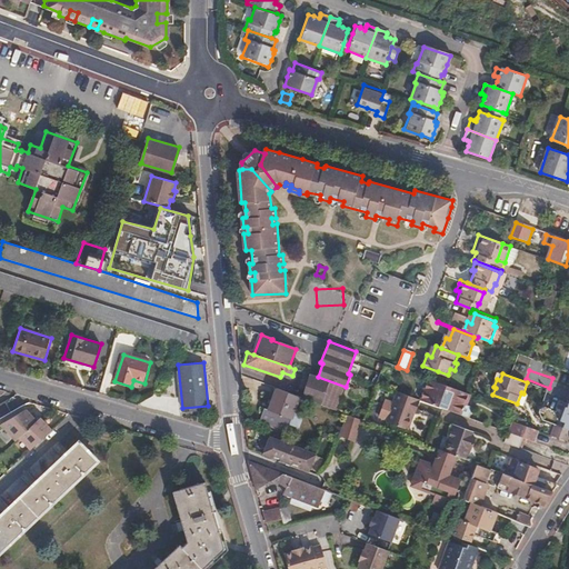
[(337,410),(346,387),(318,377),(311,375),(302,397),(332,408),(337,410)]
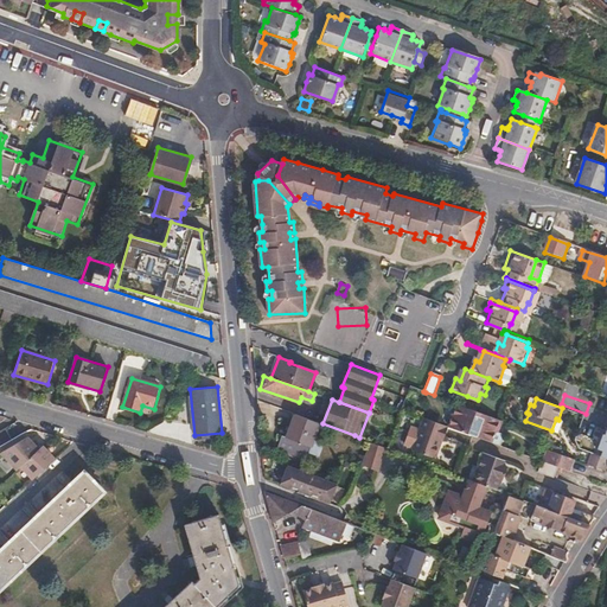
[(497,420),(457,404),(454,409),(496,425),(497,420)]
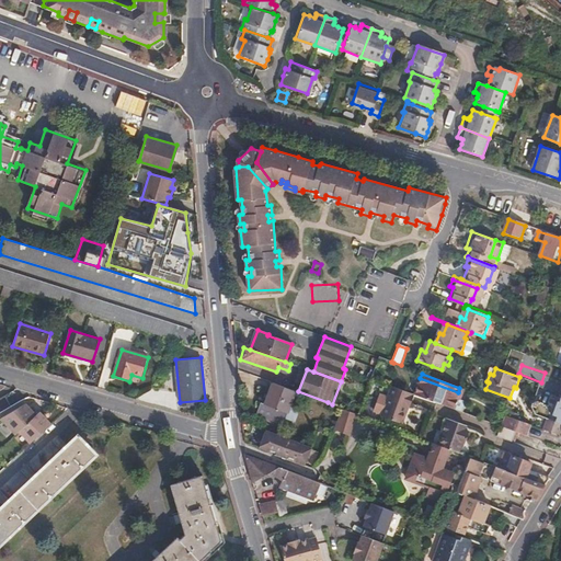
[(453,408),(458,392),(420,378),(414,393),(453,408)]
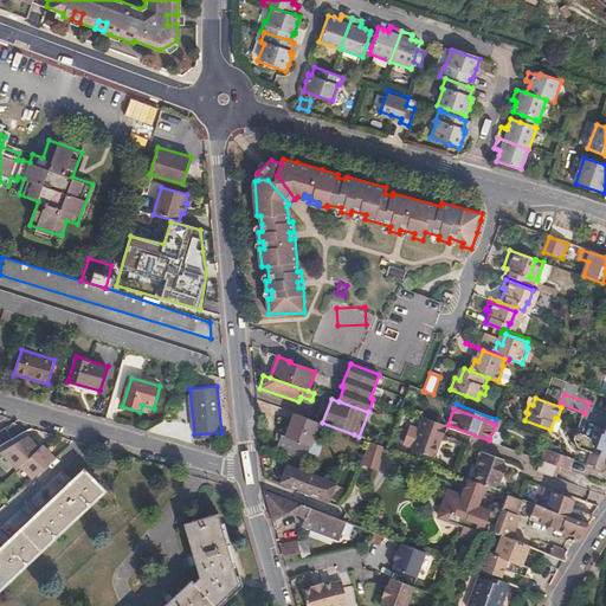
[(314,438),(318,421),(307,417),(295,413),(285,437),(316,447),(317,446),(317,444),(317,443),(315,440),(314,438)]
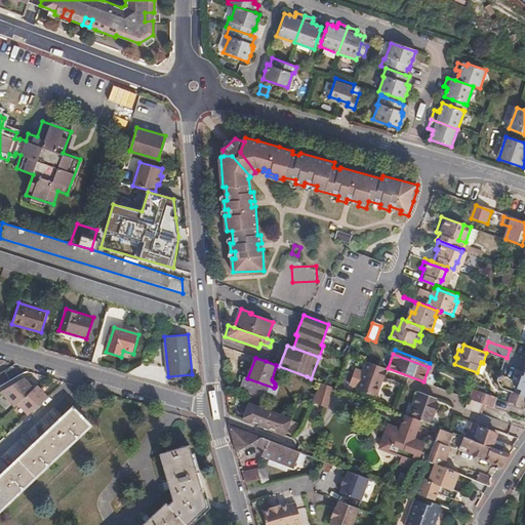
[(382,380),(387,371),(385,370),(386,367),(367,361),(363,370),(357,389),(375,396),(381,380),(382,380)]
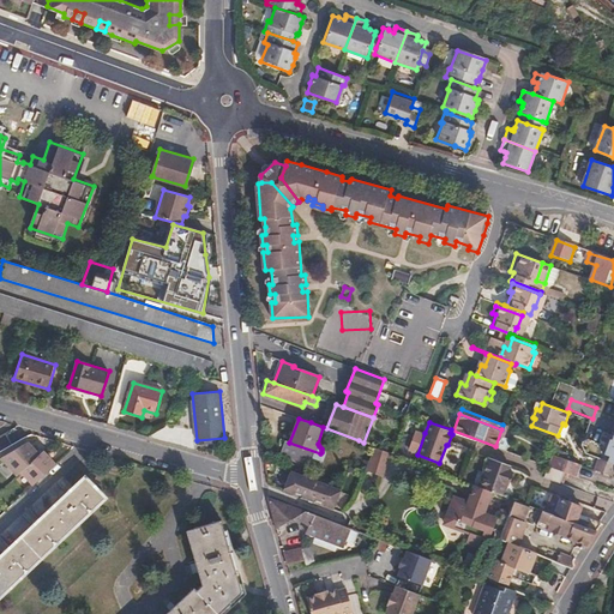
[(417,455),(425,433),(415,431),(408,452),(417,455)]
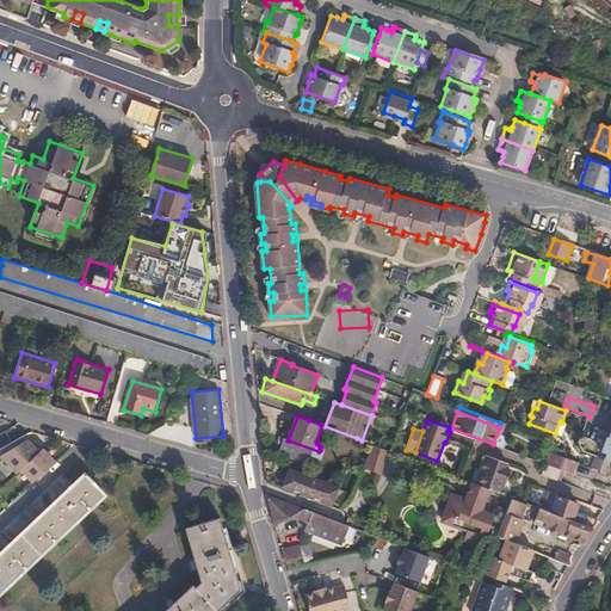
[(319,451),(288,440),(283,438),(279,451),(308,461),(310,456),(314,455),(316,454),(318,452),(319,452),(319,451)]
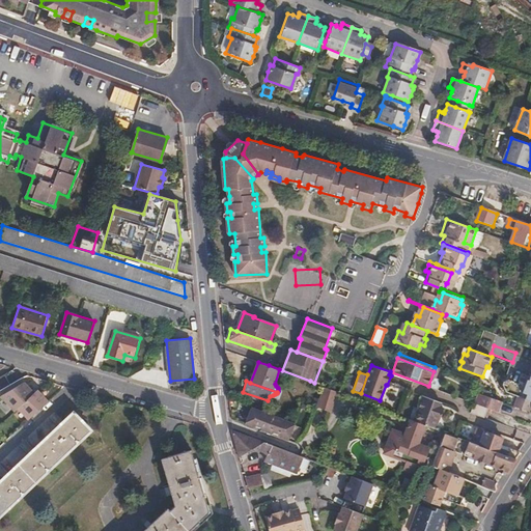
[(24,384),(0,397),(0,400),(12,414),(16,411),(27,423),(49,402),(37,391),(33,394),(24,384)]
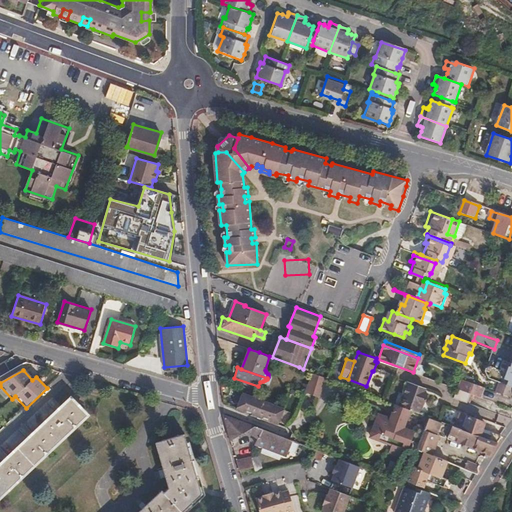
[(327,378),(313,374),(306,392),(320,397),(327,378)]
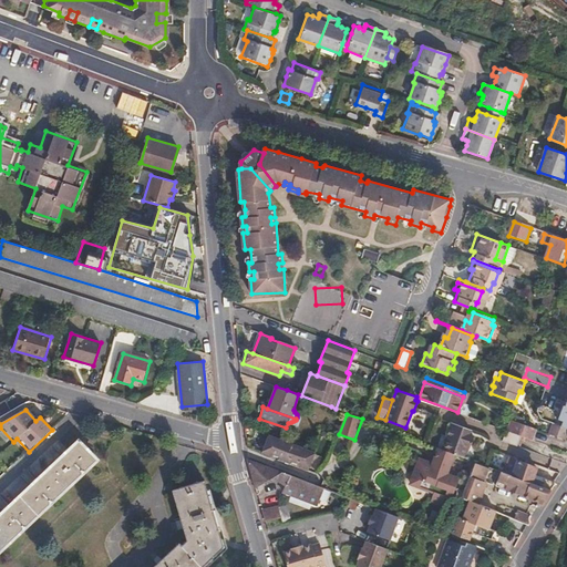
[(538,430),(511,420),(509,422),(537,433),(538,430)]
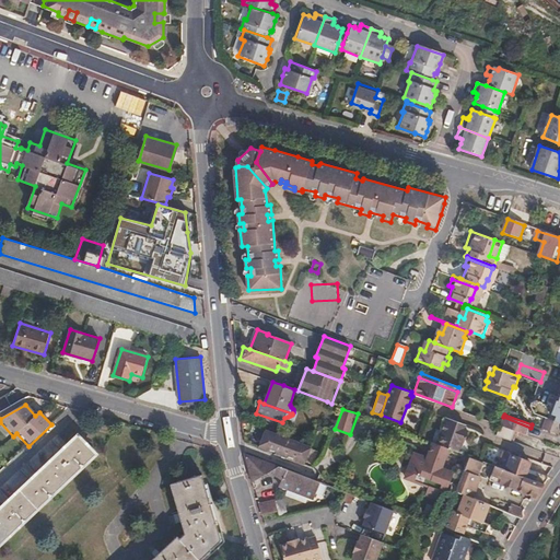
[(466,441),(468,432),(459,429),(462,422),(446,417),(440,435),(435,434),(432,441),(450,447),(454,450),(467,454),(467,452),(470,451),(468,442),(466,441)]
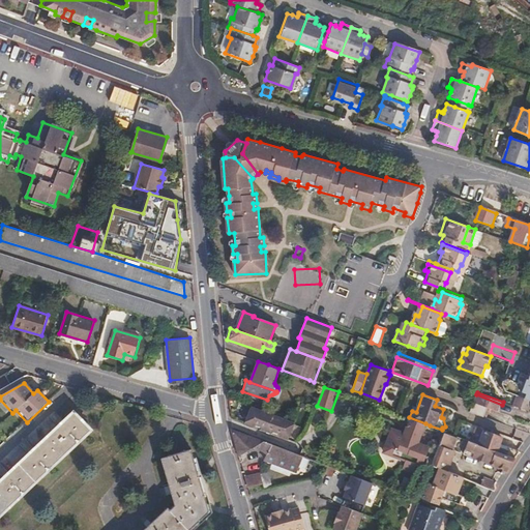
[(502,405),(476,394),(473,403),(490,409),(499,412),(502,405)]
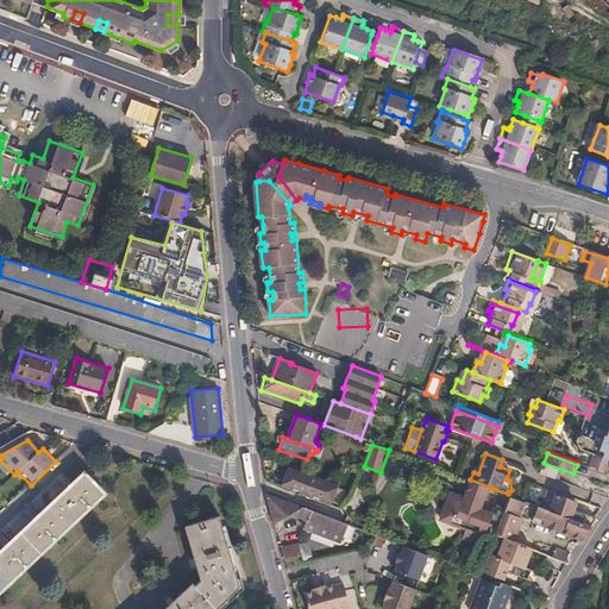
[(607,472),(608,466),(594,462),(592,468),(607,472)]
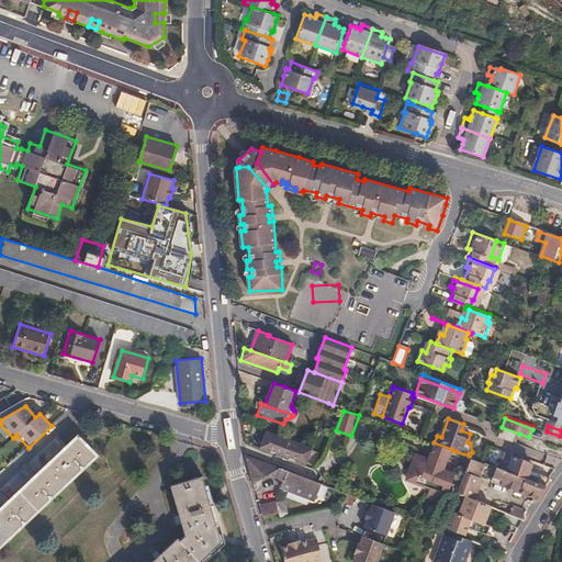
[(519,434),(502,427),(498,436),(516,442),(519,434)]
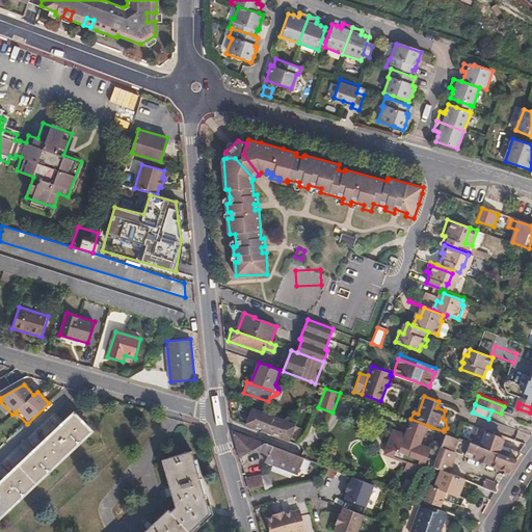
[(288,440),(294,423),(250,407),(244,425),(255,428),(256,425),(260,427),(261,430),(271,433),(274,431),(278,432),(277,436),(288,440)]
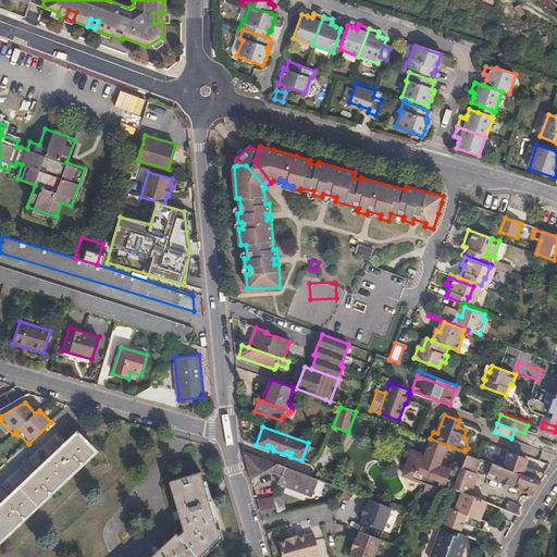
[(0,542),(97,452),(78,432),(0,506),(0,542)]
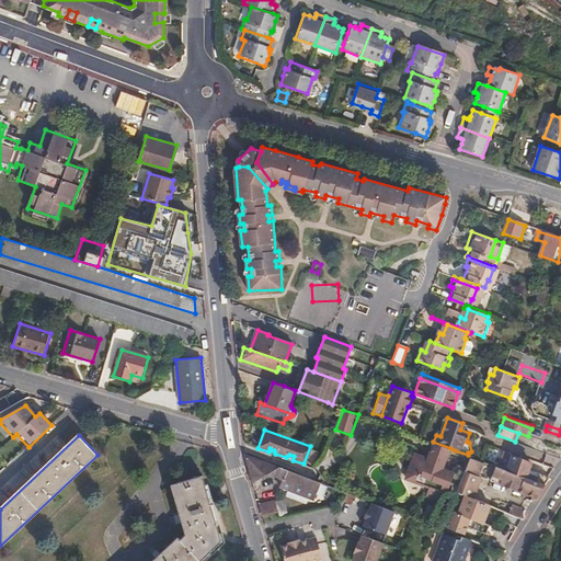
[(443,470),(450,448),(435,443),(428,459),(416,454),(408,478),(430,487),(427,493),(438,499),(442,492),(447,493),(455,474),(443,470)]
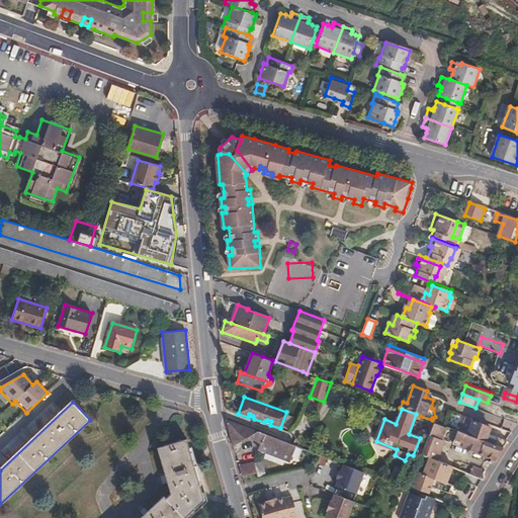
[(483,439),(488,424),(470,418),(465,433),(483,439)]
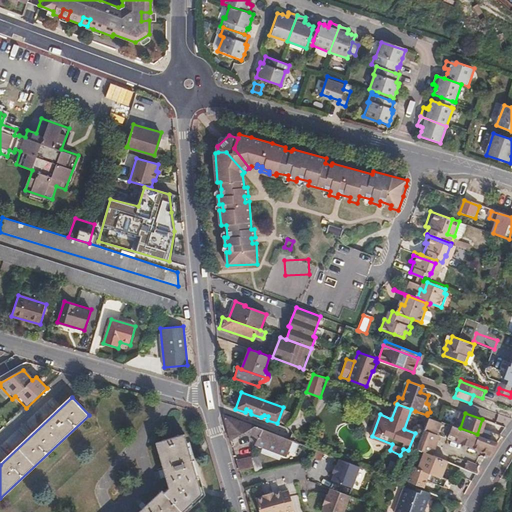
[(294,441),(225,415),(231,441),(248,432),(259,440),(257,444),(265,447),(278,452),(288,456),(294,441)]
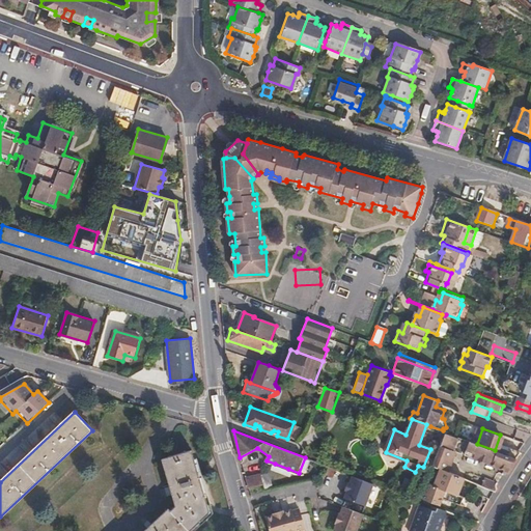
[(477,444),(446,431),(432,467),(440,469),(447,472),(456,449),(465,452),(465,454),(509,472),(514,458),(495,450),(477,444)]
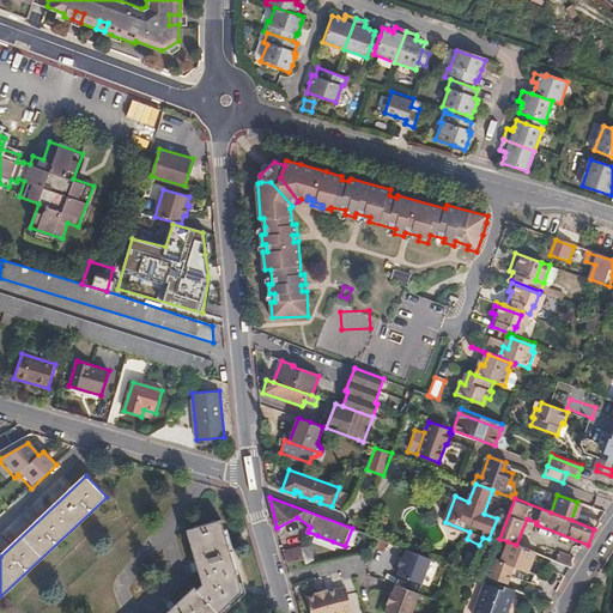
[(218,612),(226,606),(241,593),(224,536),(190,546),(199,582),(164,612),(218,612)]
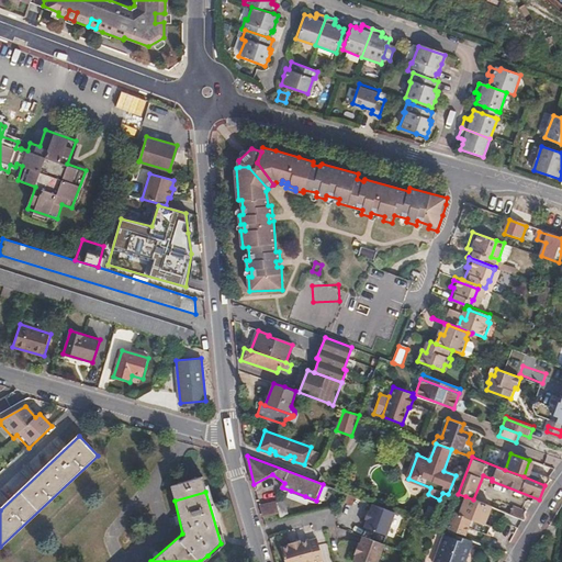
[(496,527),(502,512),(473,499),(465,496),(459,513),(456,510),(447,531),(463,538),(468,526),(498,537),(501,528),(496,527)]
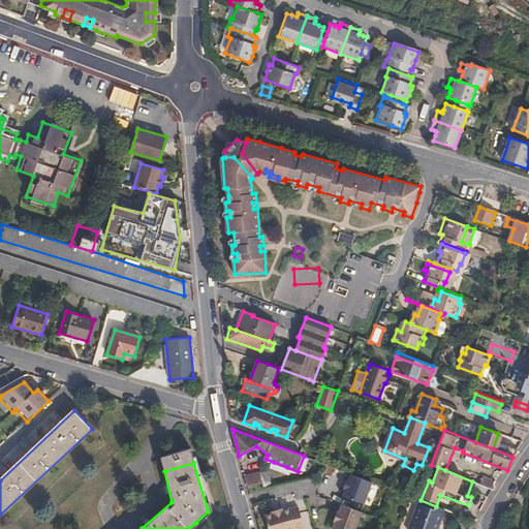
[(363,503),(370,481),(349,473),(347,480),(340,478),(338,485),(344,488),(342,495),(363,503)]
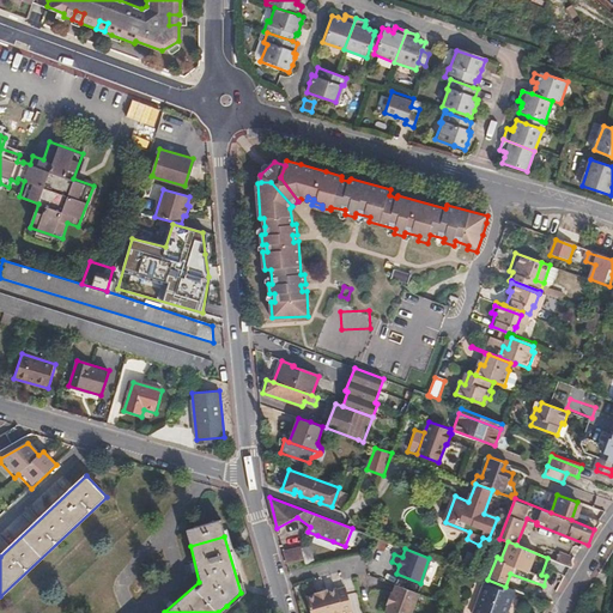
[(304,559),(301,550),(284,553),(287,563),(304,559)]
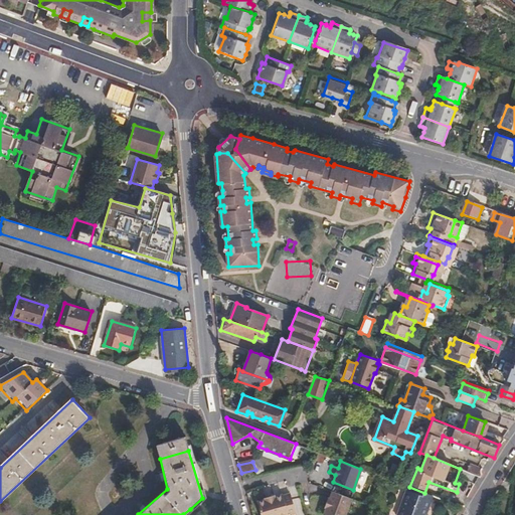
[(482,474),(482,469),(472,465),(468,473),(477,477),(480,477),(482,474)]
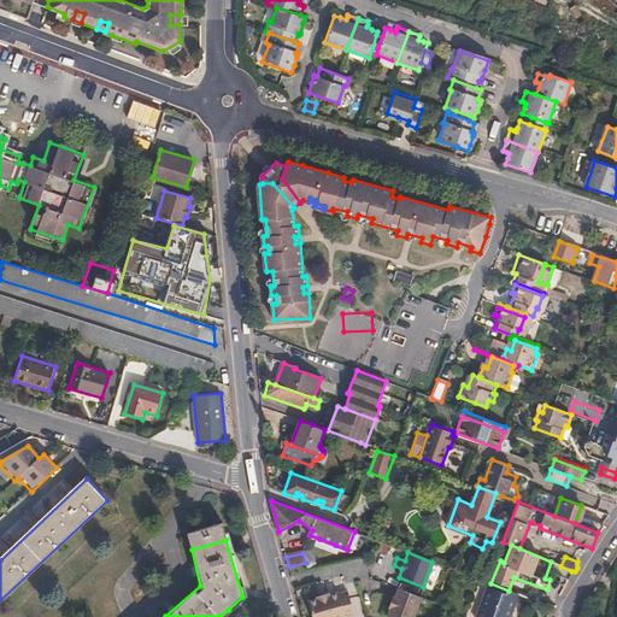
[(509,616),(518,594),(509,591),(491,583),(489,583),(481,606),(485,609),(481,616),(509,616)]
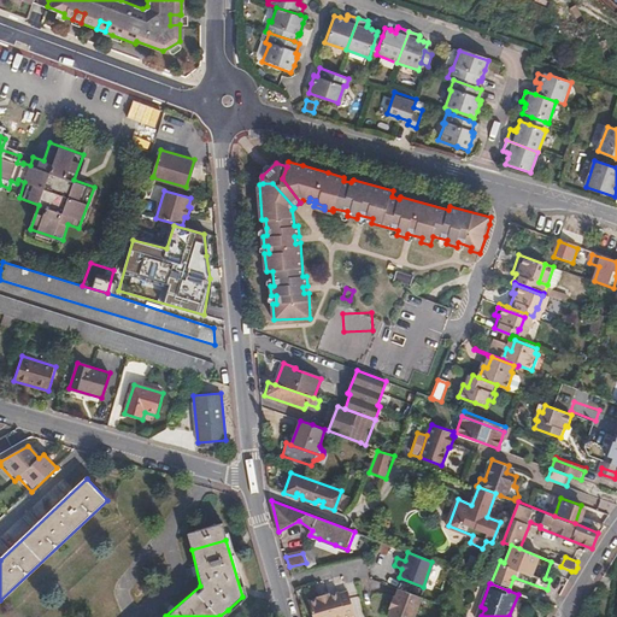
[(388,616),(412,616),(419,597),(397,588),(394,595),(392,595),(388,607),(389,607),(386,616),(388,616)]
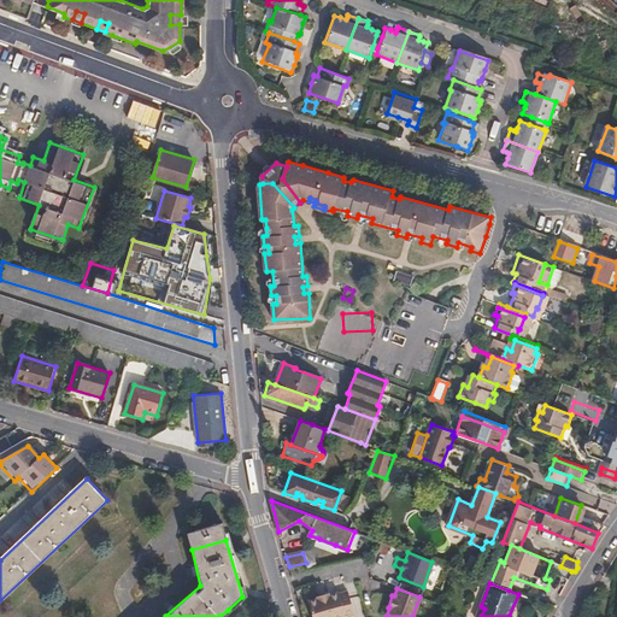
[(350,616),(354,616),(351,603),(348,592),(340,593),(340,592),(330,594),(329,592),(318,594),(318,595),(309,598),(312,616),(350,616)]
